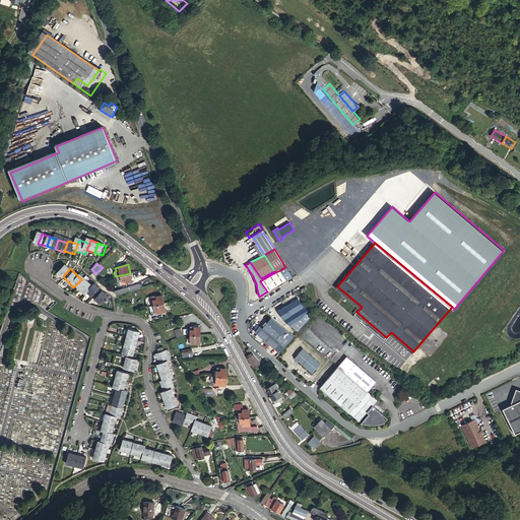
[(275,272),(260,281),(267,291),(287,281),(280,270),(275,272)]
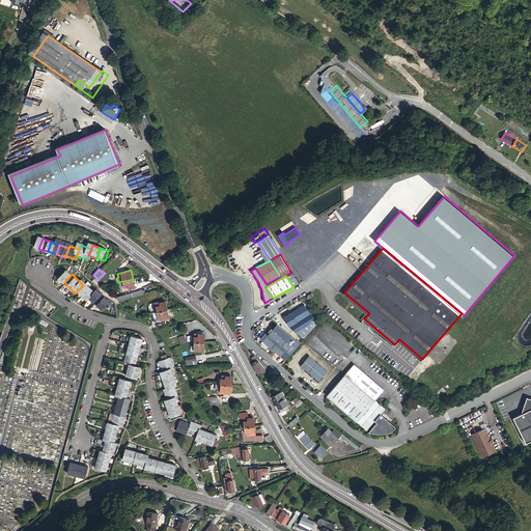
[(123,281),(122,281),(122,282),(119,283),(120,287),(122,287),(123,291),(130,289),(130,288),(135,287),(133,279),(129,280),(123,281)]
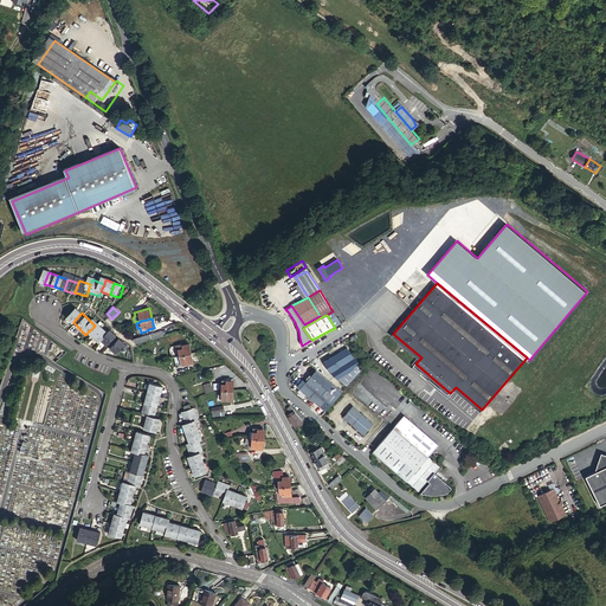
[(98,324),(96,327),(90,334),(97,341),(105,331),(98,324)]
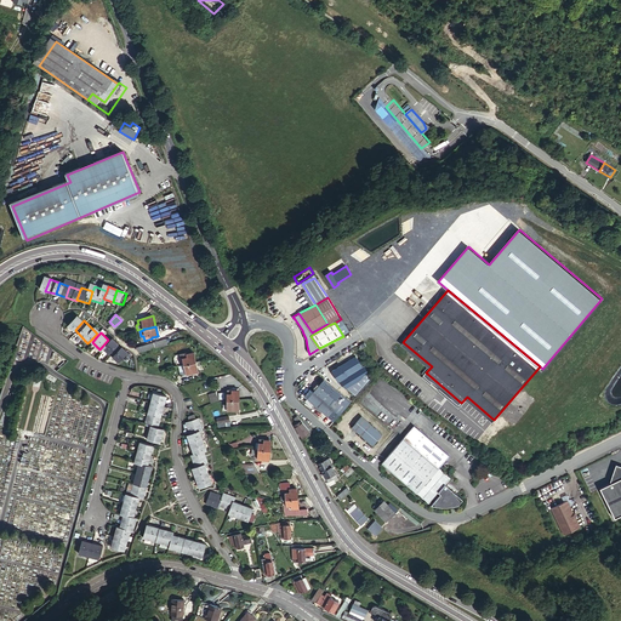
[(97,334),(87,343),(90,345),(92,342),(98,335),(97,334)]
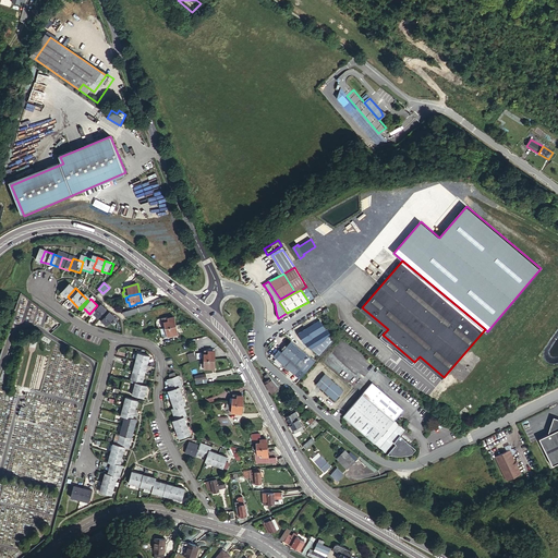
[(110,304),(120,314),(125,312),(113,301),(110,304)]
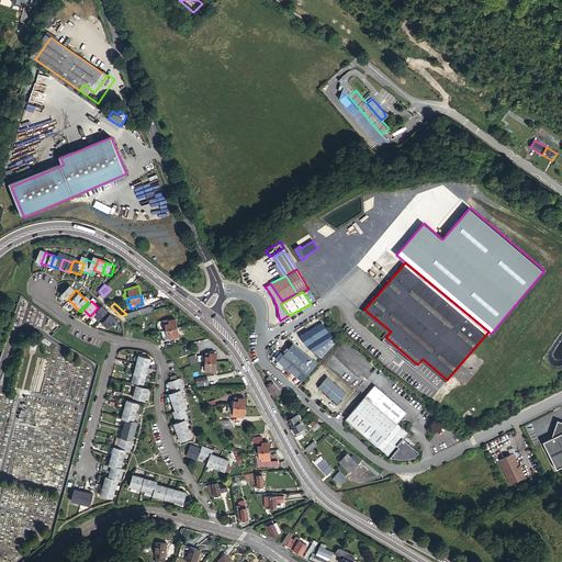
[(98,307),(90,316),(97,323),(99,319),(104,314),(98,307)]
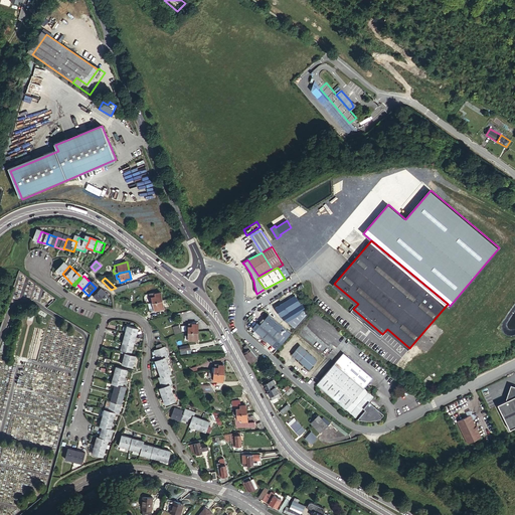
[(111,290),(114,293),(135,287),(140,286),(139,282),(116,288),(111,290)]
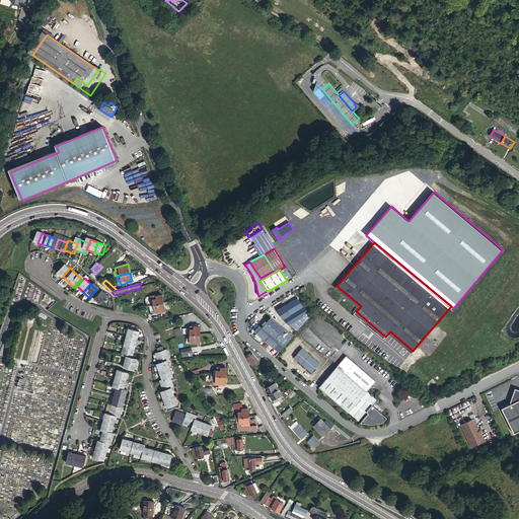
[(99,287),(96,290),(91,295),(97,301),(105,293),(99,287)]
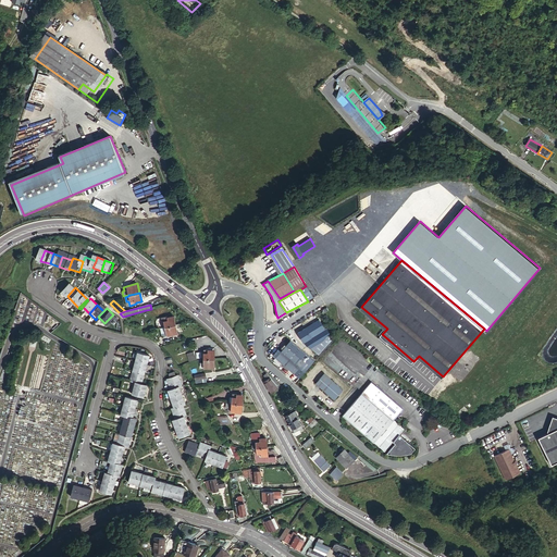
[(113,314),(104,323),(111,330),(119,321),(113,314)]
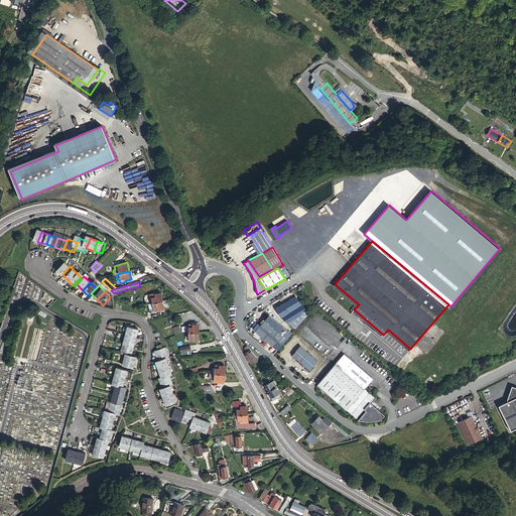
[(152,297),(153,303),(159,301),(162,300),(160,292),(155,293),(156,296),(152,297)]
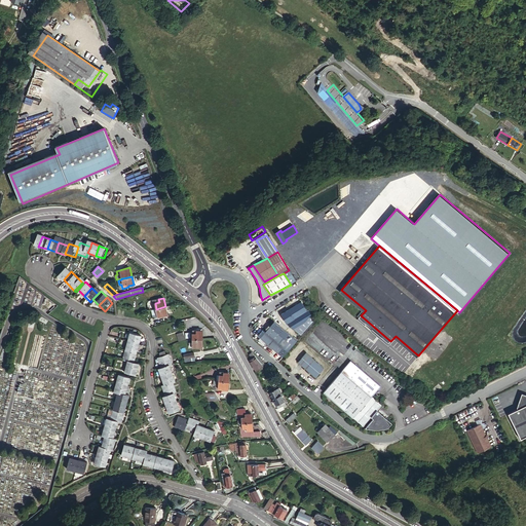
[(309,301),(307,298),(303,300),(309,309),(310,308),(312,306),(309,301)]
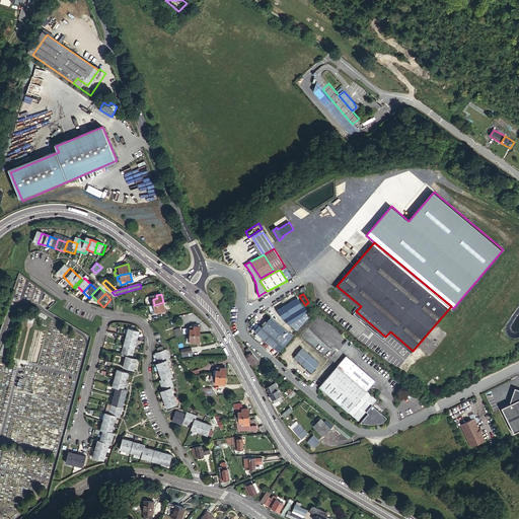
[(280,308),(285,317),(305,305),(299,296),(280,308)]
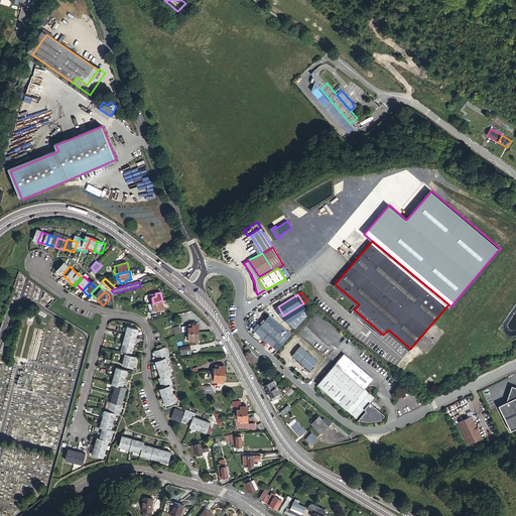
[(159,301),(153,303),(155,311),(164,309),(162,300),(159,301)]
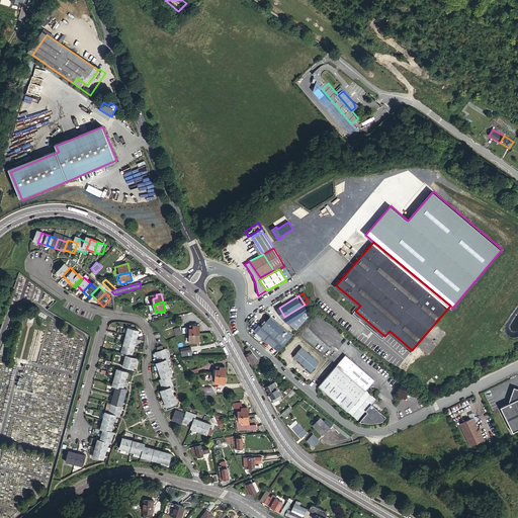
[(303,315),(309,308),(306,304),(305,305),(284,317),(290,322),(295,320),(303,315)]
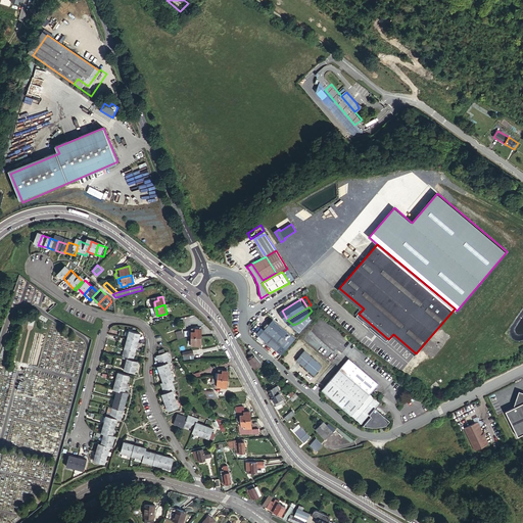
[(315,316),(312,311),(305,318),(306,320),(315,316)]
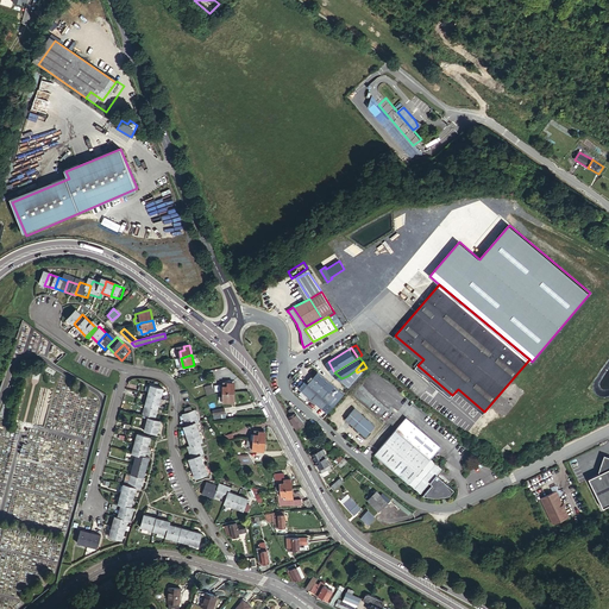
[(331,394),(313,374),(300,385),(319,406),(331,394)]
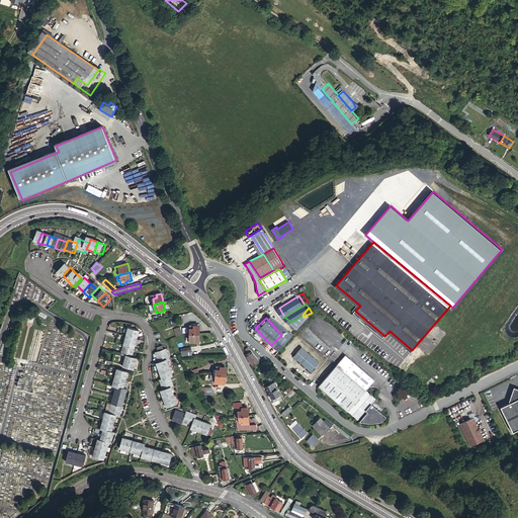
[(189,334),(199,334),(199,325),(189,326),(189,334)]
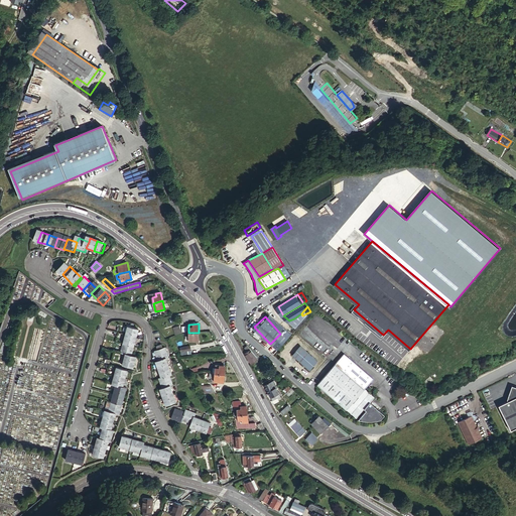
[(173,329),(176,336),(178,335),(182,334),(179,327),(173,329)]
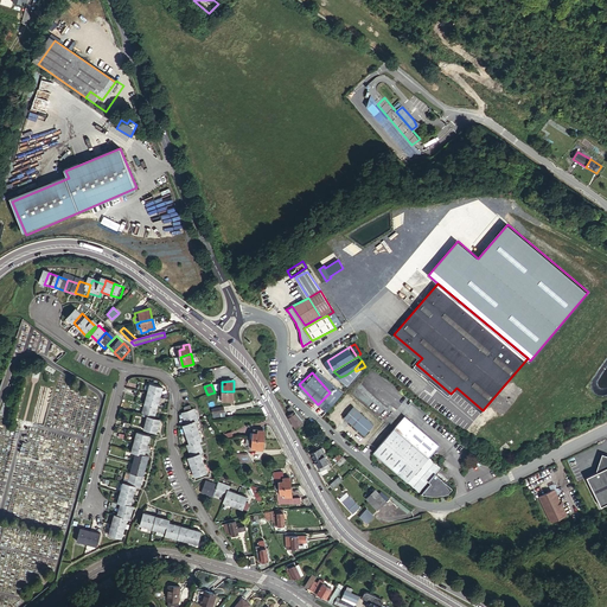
[(149,385),(147,395),(160,398),(163,389),(149,385)]
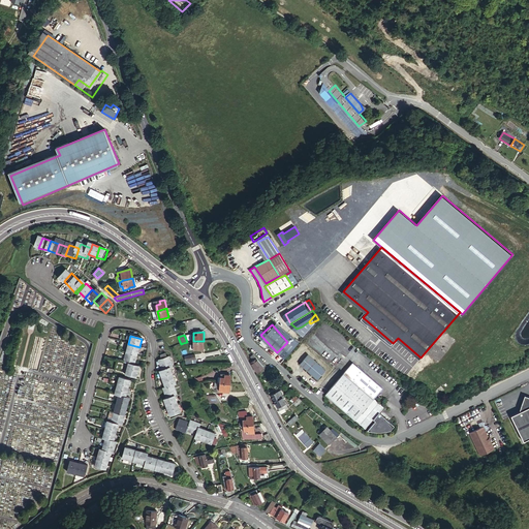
[(204,349),(204,341),(193,341),(193,349),(204,349)]
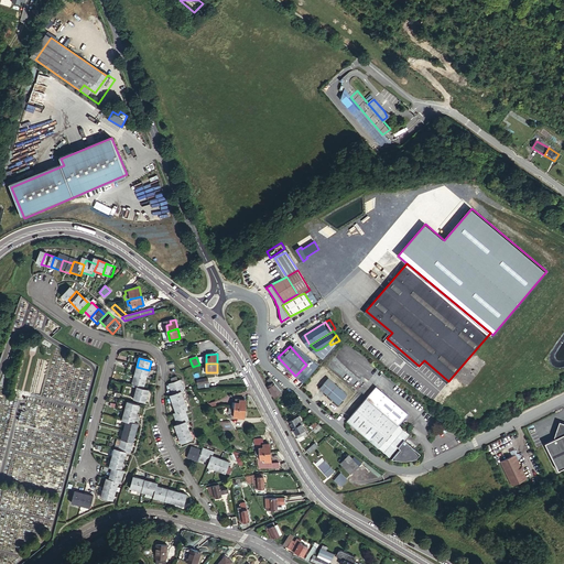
[(137,367),(134,376),(145,379),(149,370),(137,367)]
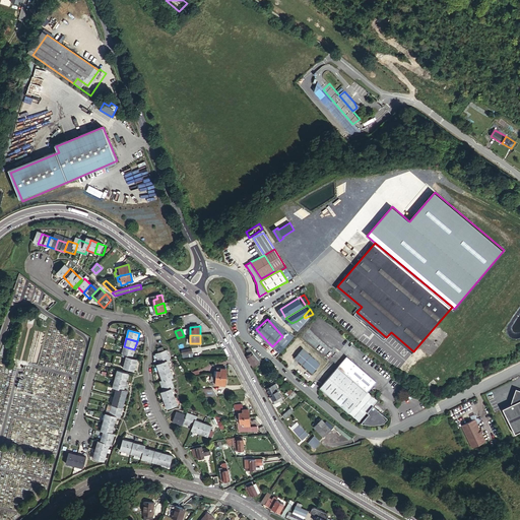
[(124,346),(123,348),(124,349),(129,354),(132,359),(134,349),(124,346)]
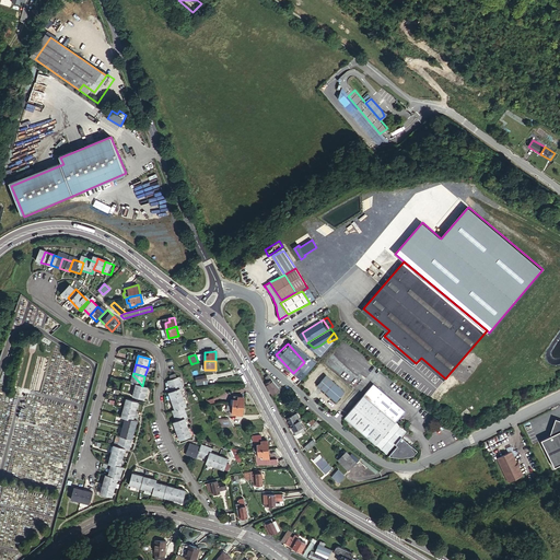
[(347,389),(328,373),(319,383),(338,399),(347,389)]
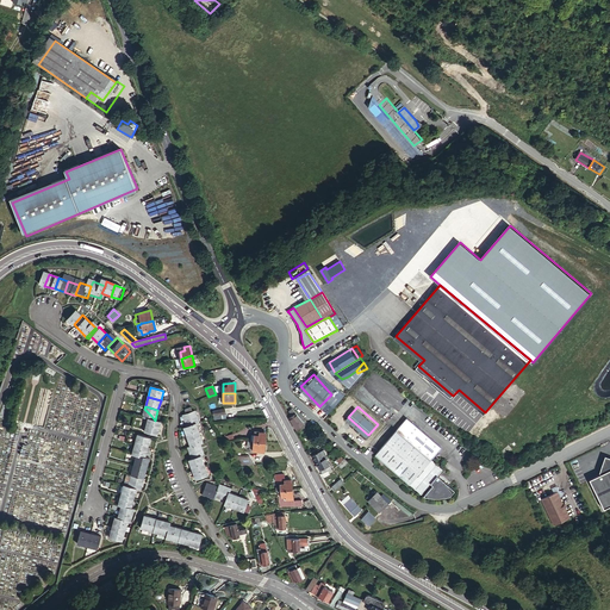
[(145,410),(144,409),(142,418),(148,419),(155,422),(155,421),(151,416),(145,410)]
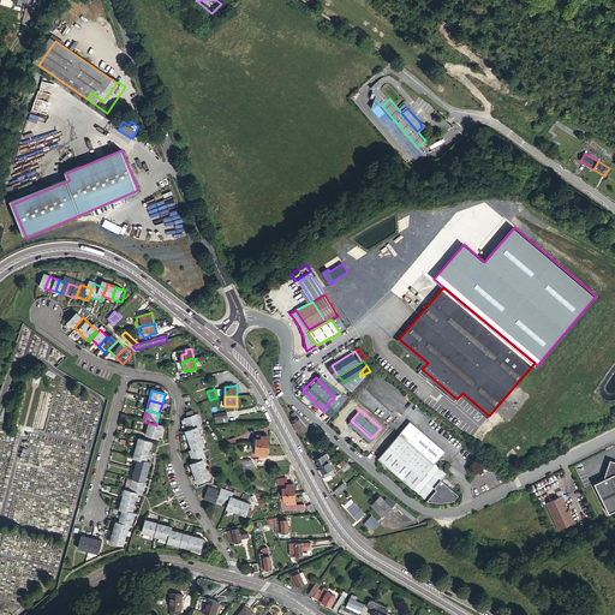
[(184,418),(187,430),(198,427),(201,425),(196,415),(195,415),(187,417),(184,418)]
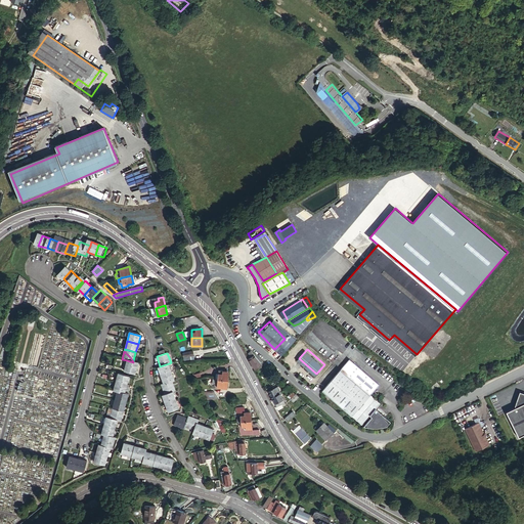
[(255,369),(261,364),(254,355),(251,357),(249,358),(254,369),(255,369)]
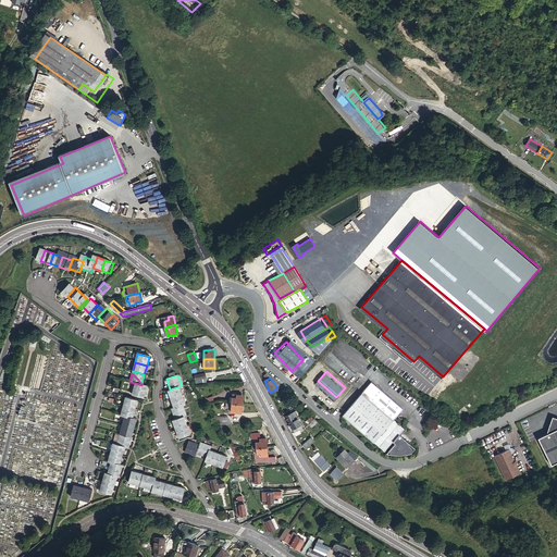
[(405,407),(373,380),(345,413),(386,449),(395,438),(401,432),(406,426),(396,418),(405,407)]
